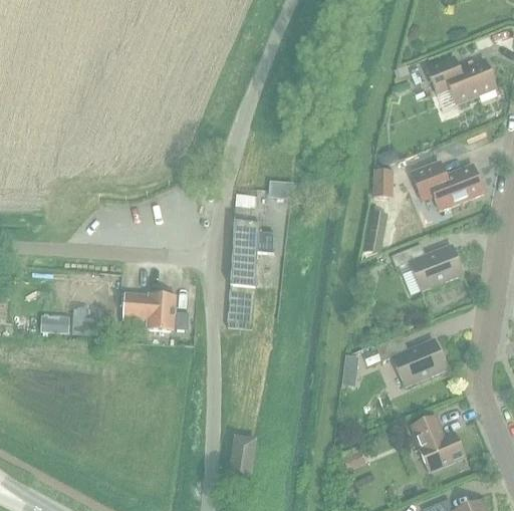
[(453,56),(426,67),(436,93),(450,88),(456,103),(495,88),(484,59),(458,69),(453,56)]
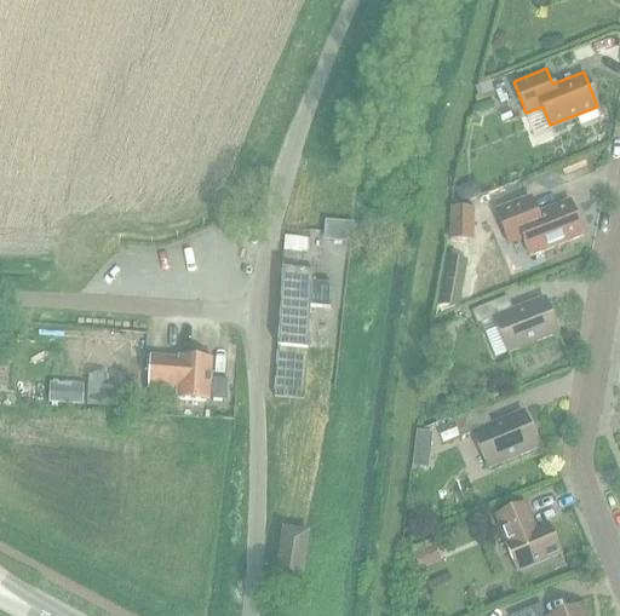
[(506,236),(521,230),(529,253),(583,232),(569,197),(535,211),(528,194),(494,207),(506,236)]
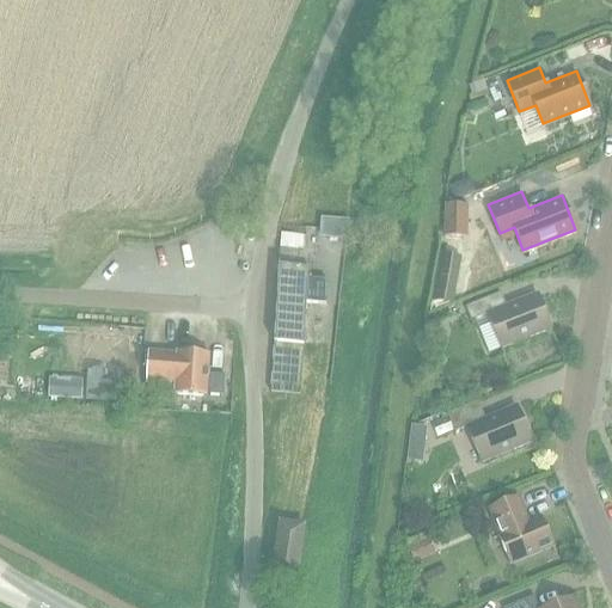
[(466,234),(467,202),(445,202),(445,233),(466,234)]
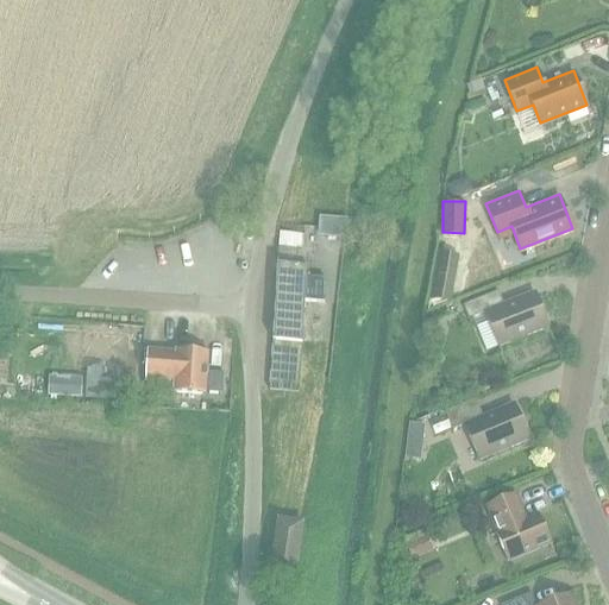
[(306,271),(307,264),(308,246),(309,232),(280,229),(278,244),(269,386),(297,389),(300,341),(299,341),(301,301),(302,301),(303,295),(322,296),(325,272),(306,271)]
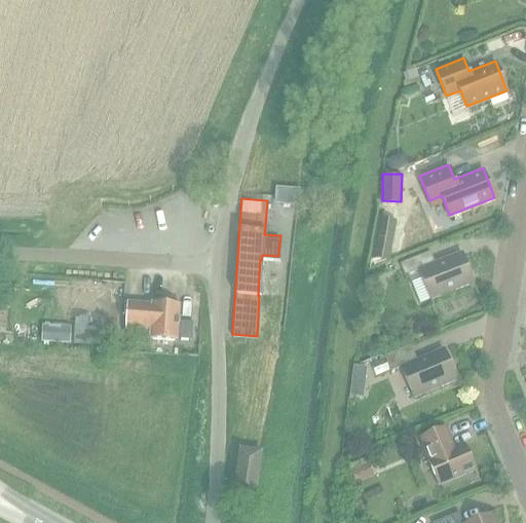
[(377,215),(368,266),(386,259),(390,259),(398,219),(377,215)]
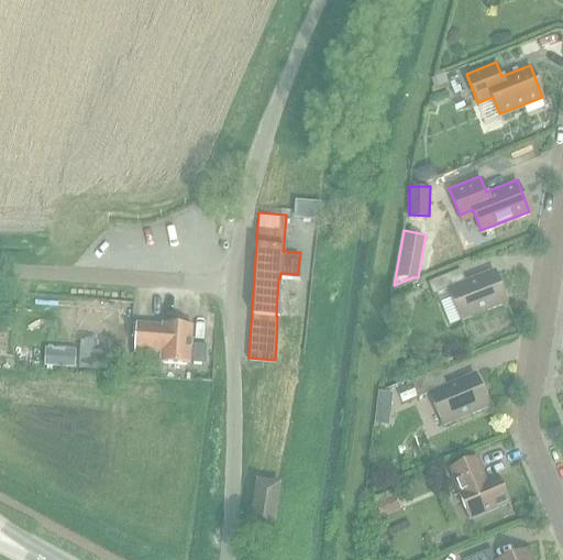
[(432,293),(448,286),(461,318),(506,300),(494,267),(465,278),(460,266),(428,280),(432,293)]
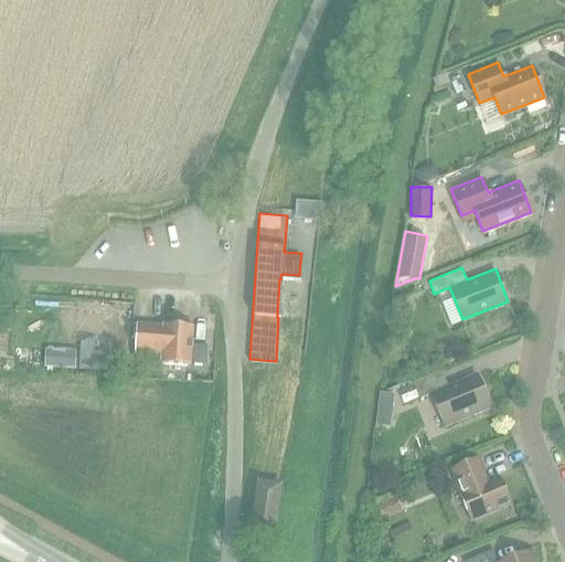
[(392,293),(391,300),(402,303),(403,294),(392,293)]
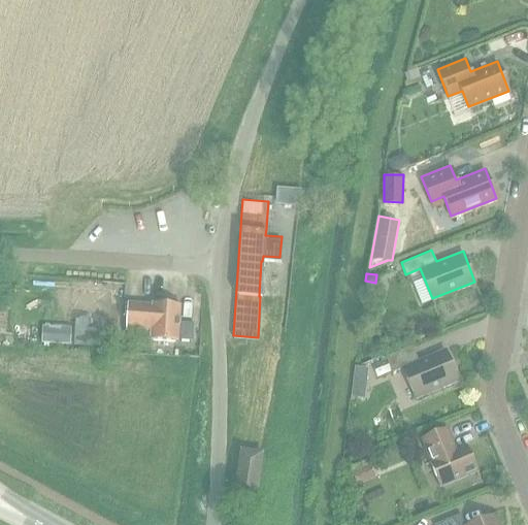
[(127,300),(125,329),(150,330),(150,338),(177,340),(177,338),(193,339),(194,322),(178,321),(180,303),(127,300)]
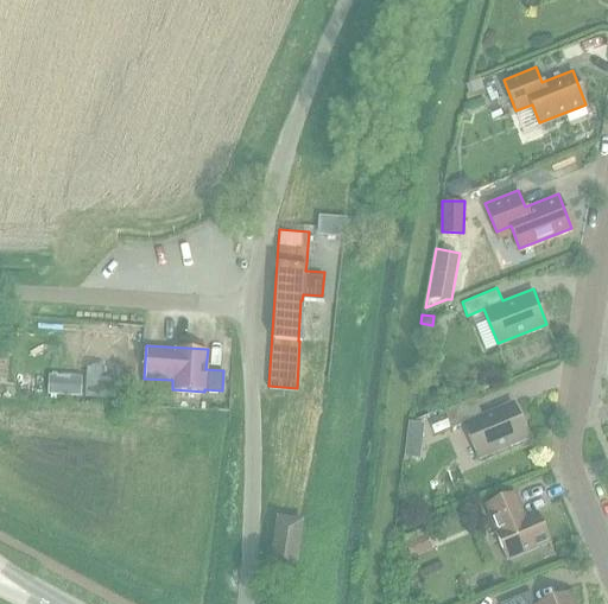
[(84,362),(83,394),(114,395),(114,375),(100,375),(101,362),(84,362)]
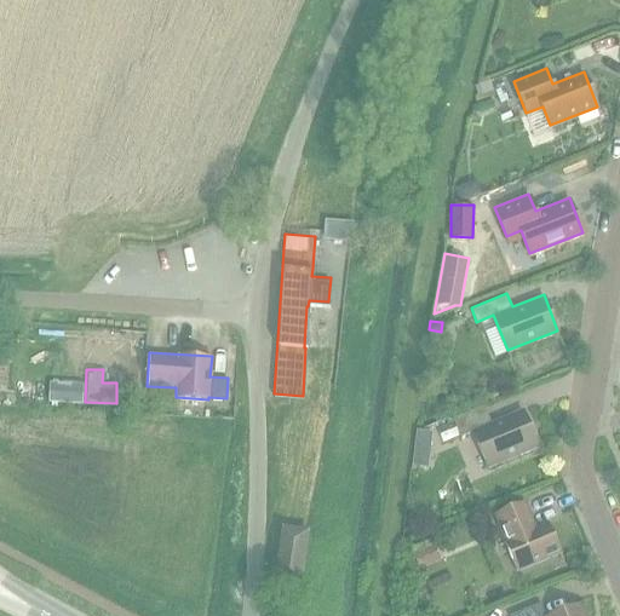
[(81,399),(82,375),(64,374),(64,380),(49,379),(47,397),(81,399)]
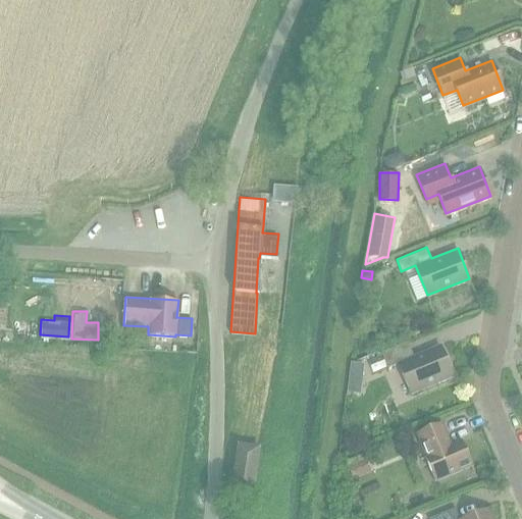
[(407,340),(380,351),(386,366),(398,362),(410,393),(453,374),(439,344),(413,355),(407,340)]
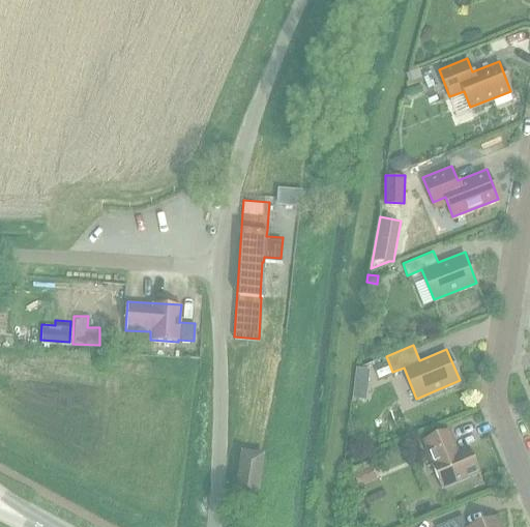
[(433,461),(431,462),(440,486),(478,470),(468,446),(457,451),(446,428),(423,438),(433,461)]
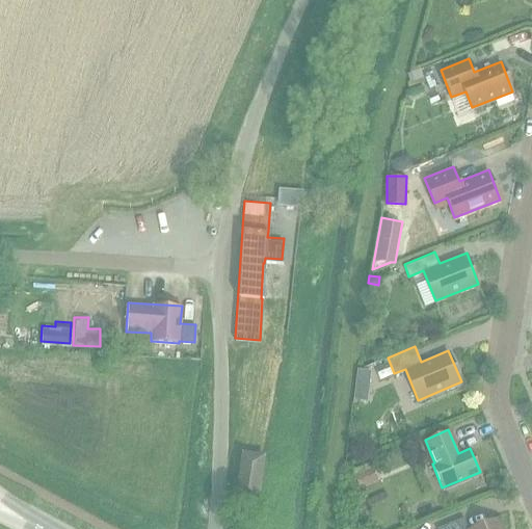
[(263,455),(260,454),(242,452),(236,499),(257,502),(263,455)]
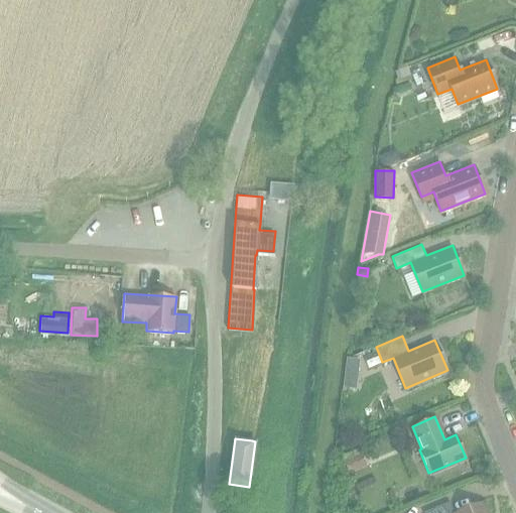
[(348,471),(365,464),(361,452),(344,459),(348,471)]
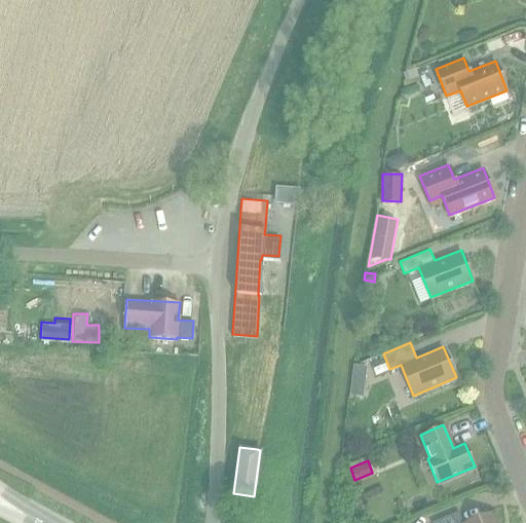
[(458,510),(431,521),(433,522),(497,522),(492,510),(463,522),(458,510)]
